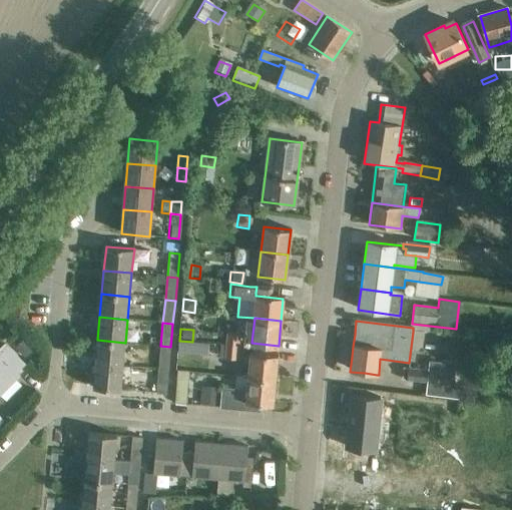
[(224,335),(223,344),(236,346),(237,336),(224,335)]
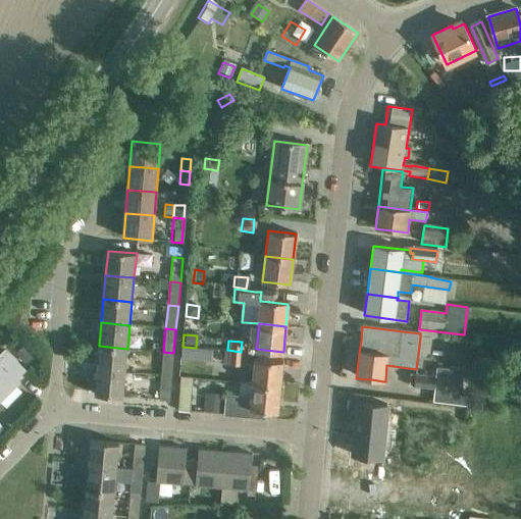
[(127,349),(99,346),(97,370),(124,372),(127,349)]
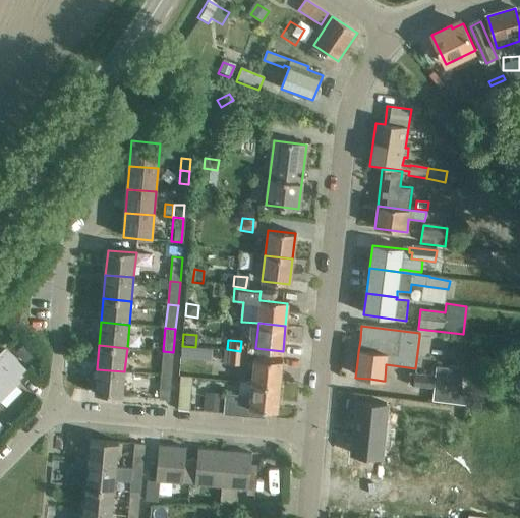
[(33,357),(23,348),(15,355),(25,365),(33,357)]
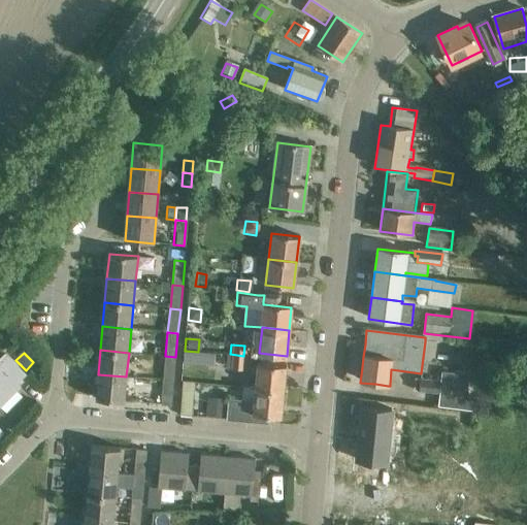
[(183,353),(182,364),(194,366),(195,354),(183,353)]
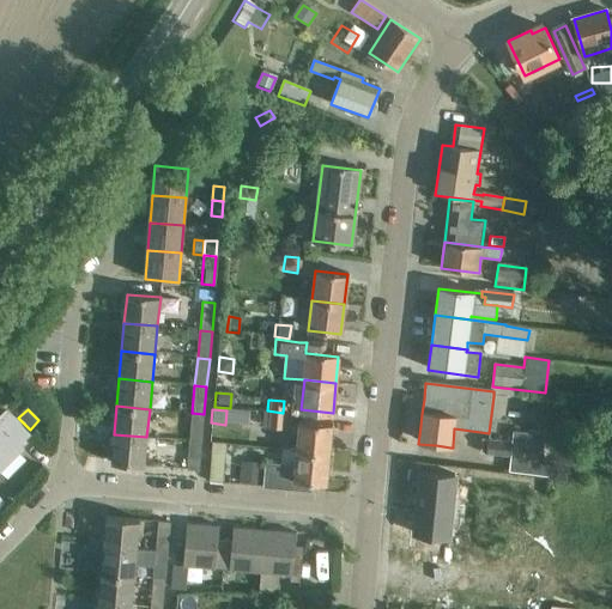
[(283,413),(267,410),(265,428),(280,430),(283,413)]
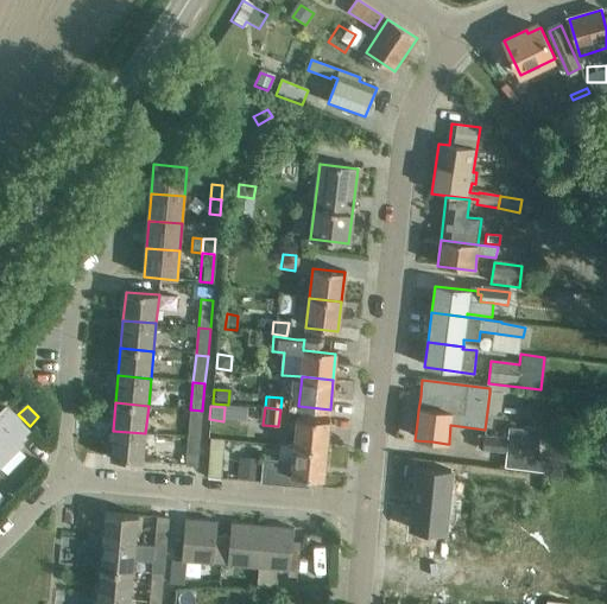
[(0,465),(20,445),(18,442),(27,432),(5,409),(0,414),(0,465)]
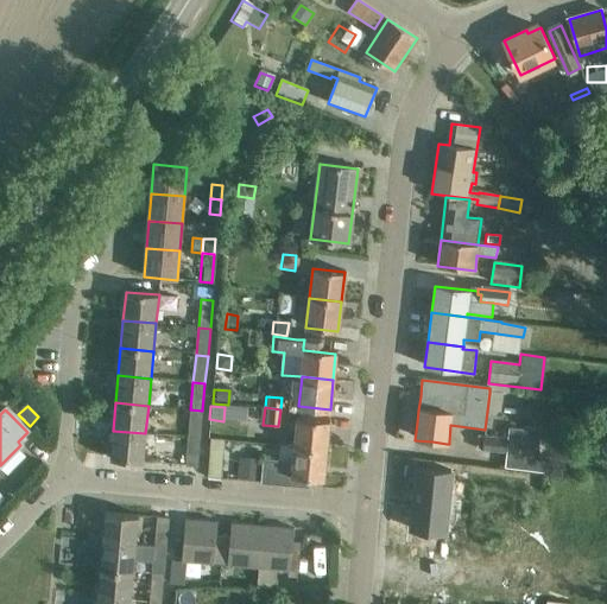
[(190,409),(188,438),(200,438),(202,411),(190,409)]
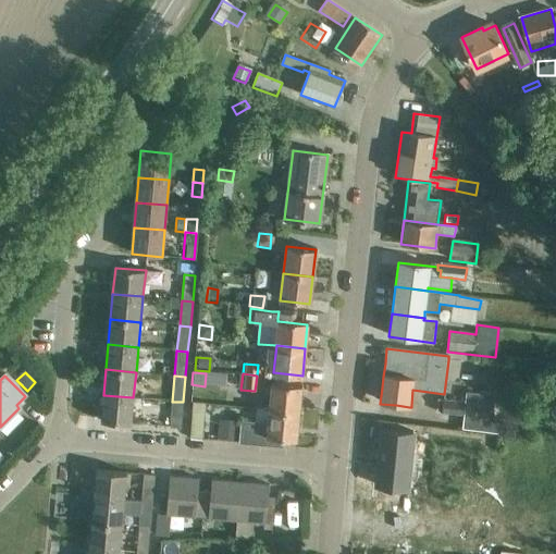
[(299,411),(301,384),(272,381),(270,409),(299,411)]
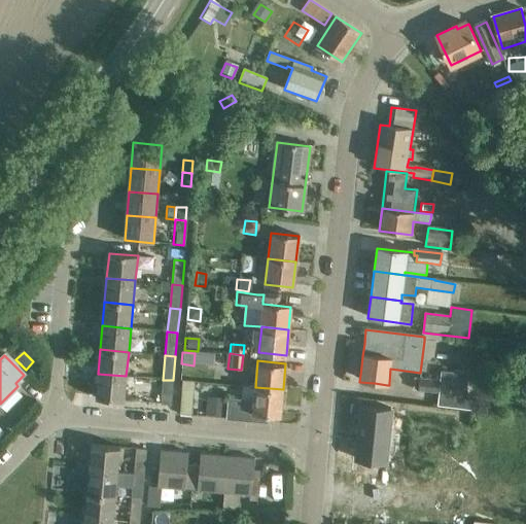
[(98,374),(95,398),(124,402),(126,376),(98,374)]
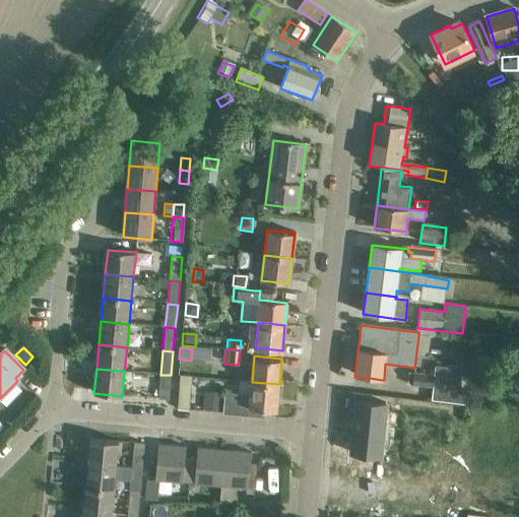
[(433,388),(431,402),(466,406),(467,392),(459,391),(461,372),(435,369),(434,376),(433,388)]
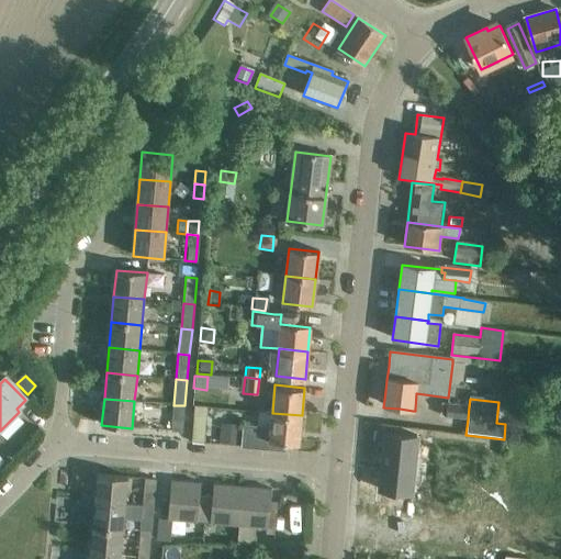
[(469,406),(448,404),(446,417),(468,420),(469,406)]
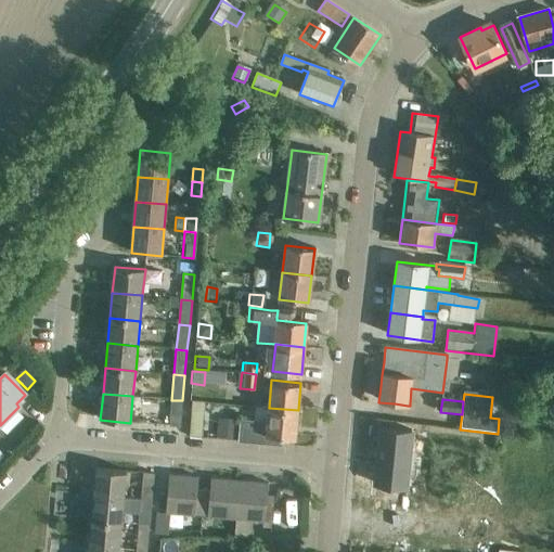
[(182,400),(171,400),(169,426),(180,427),(182,400)]
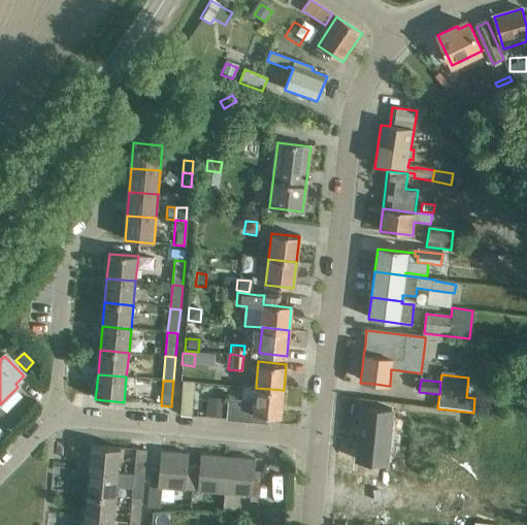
[(195,384),(183,383),(179,416),(192,418),(195,384)]
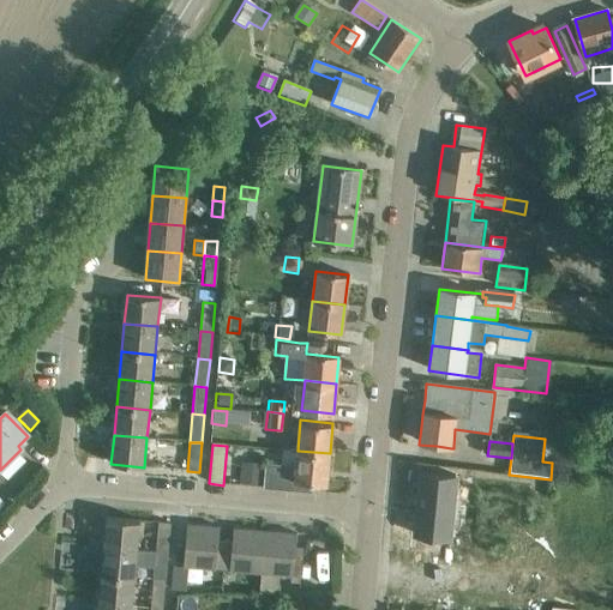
[(263,490),(290,493),(311,495),(311,494),(311,490),(312,485),(318,485),(326,487),(326,485),(329,454),(330,453),(298,451),(296,451),(296,454),(294,467),(265,465),(264,476),(263,490)]
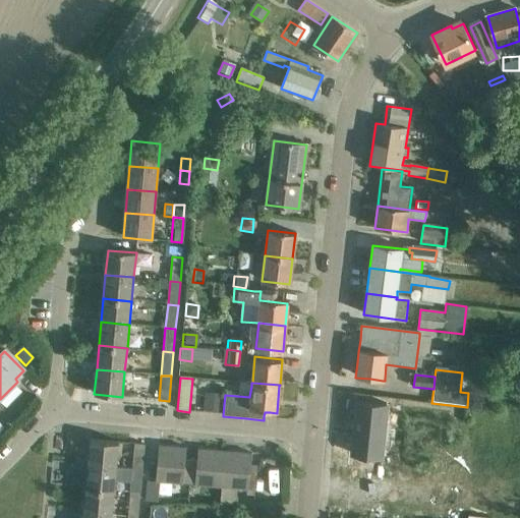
[(224,394),(206,393),(204,412),(222,414),(224,394)]
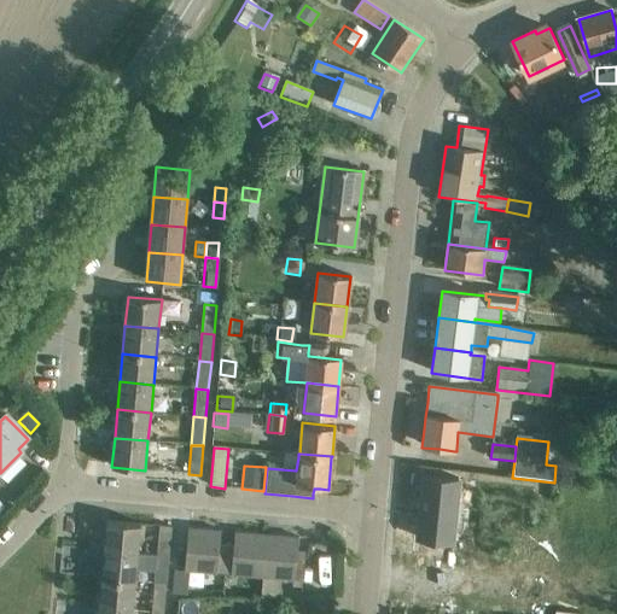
[(452,539),(458,477),(424,473),(418,536),(452,539)]
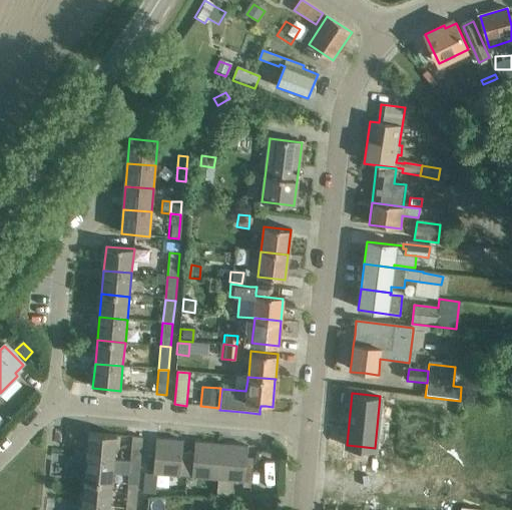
[(429,404),(428,413),(451,416),(452,407),(429,404)]
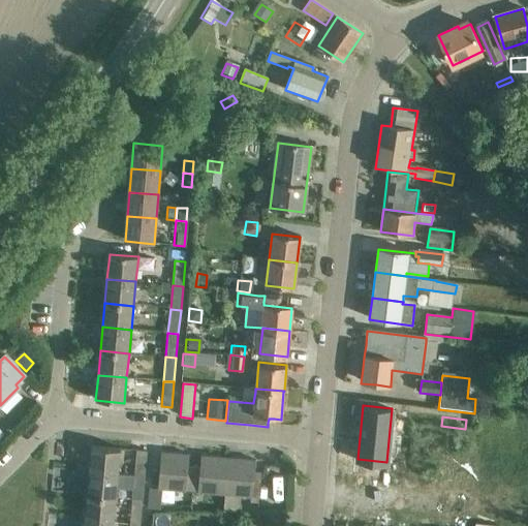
[(92,446),(89,471),(118,474),(120,450),(92,446)]
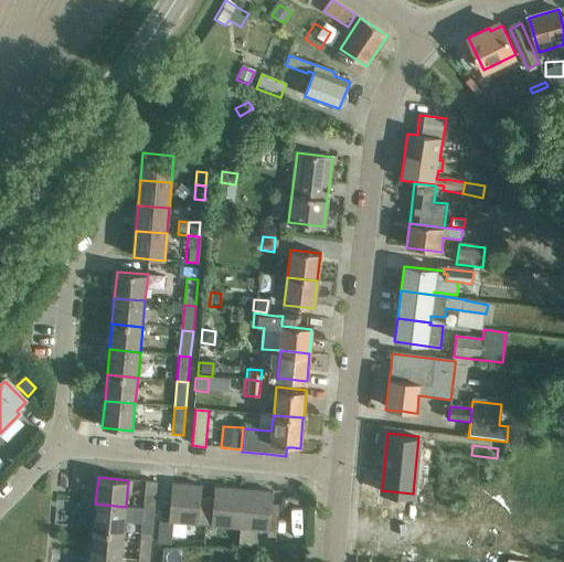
[(146,481),(144,508),(155,509),(157,483),(146,481)]
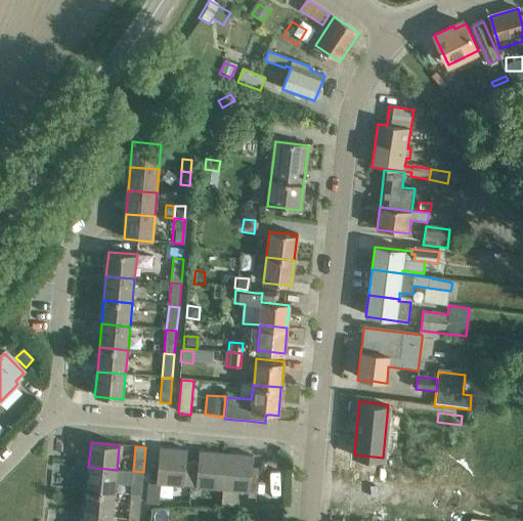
[(190,487),(192,463),(186,462),(187,451),(160,449),(157,484),(190,487)]
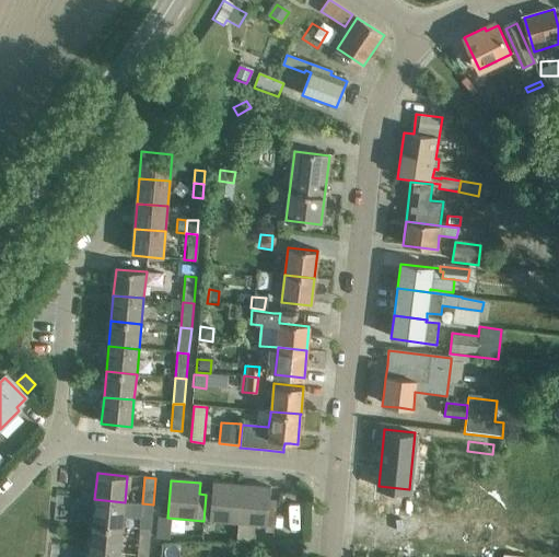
[(206,495),(204,521),(239,524),(242,487),(213,484),(212,495),(206,495)]
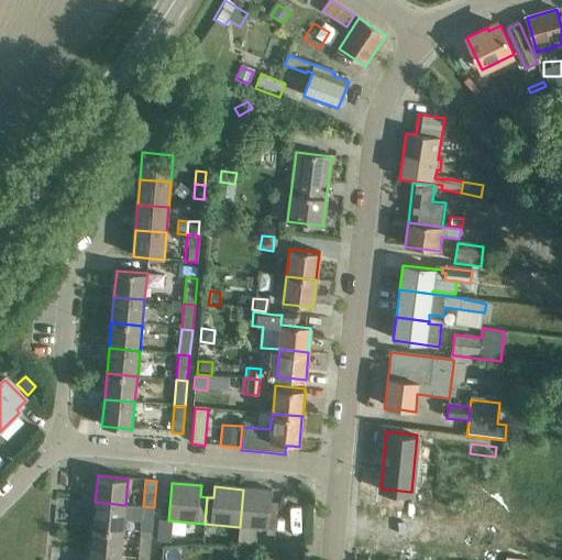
[(243,490),(240,527),(276,530),(278,503),(272,503),(273,492),(243,490)]
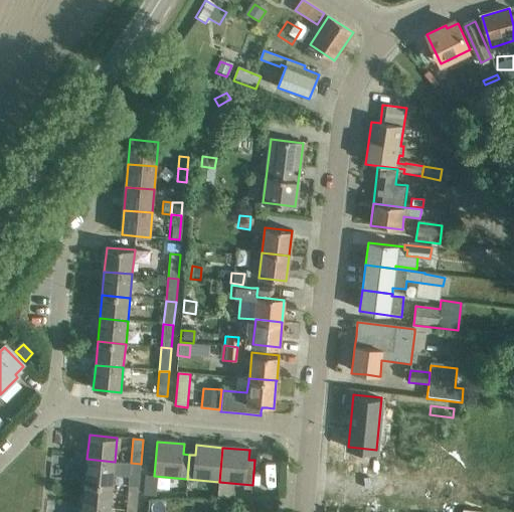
[(131,463),(115,462),(87,459),(84,482),(113,485),(114,475),(130,476),(129,486),(139,487),(141,464),(131,463)]
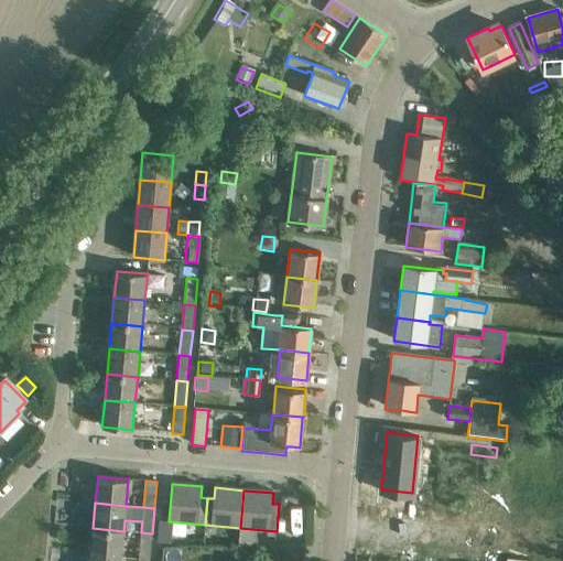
[(44,521),(67,520),(67,505),(44,505),(44,521)]
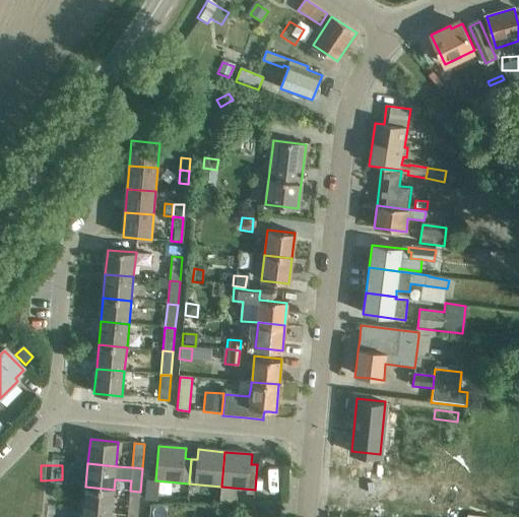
[(114,490),(85,487),(83,511),(112,513),(114,490)]
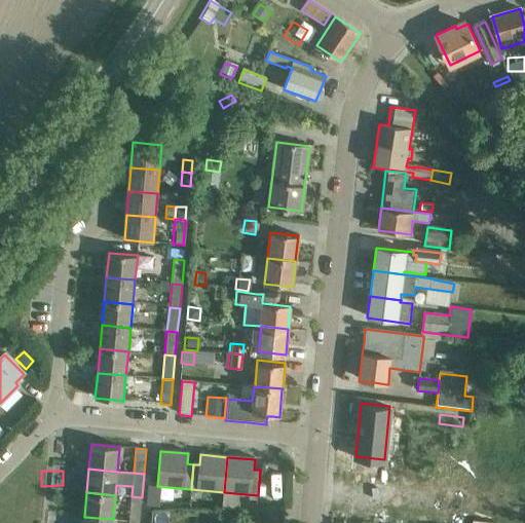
[(142,497),(132,496),(129,521),(140,522),(142,497)]
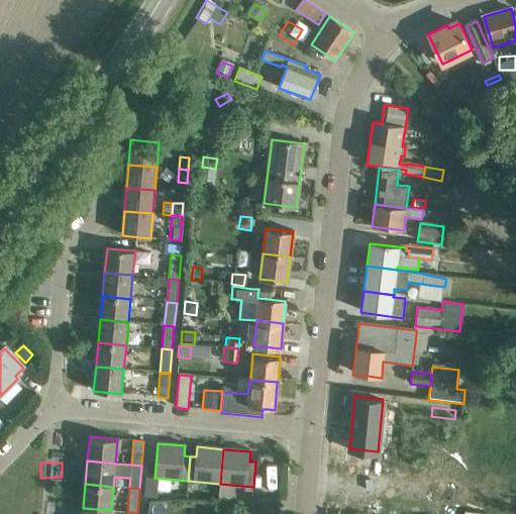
[(265,490),(264,497),(276,498),(277,491),(265,490)]
